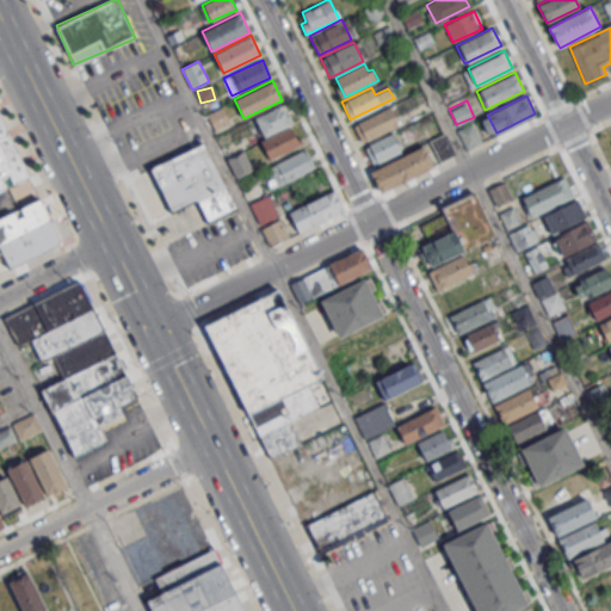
[(207,116),(214,129),(229,122),(222,107),(207,116)]
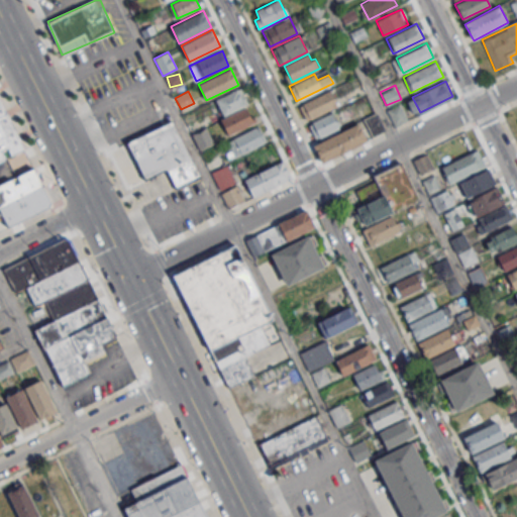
[(300,105),(307,120),(336,105),(329,91),(300,105)]
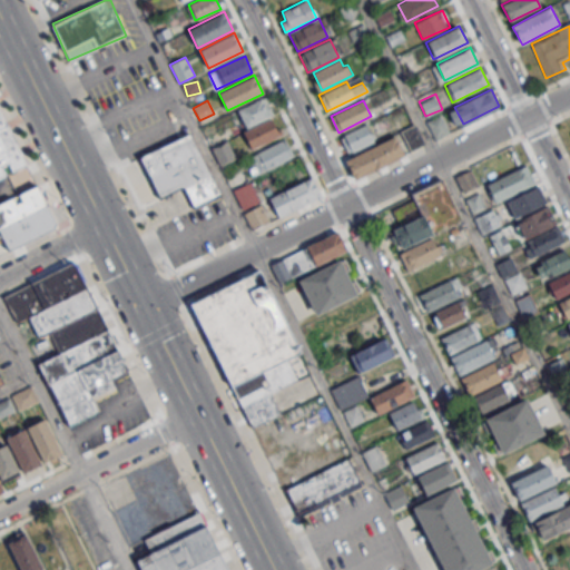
[(0,101),(0,178),(9,175),(18,196),(0,203),(0,246),(2,252),(53,231),(0,101)]
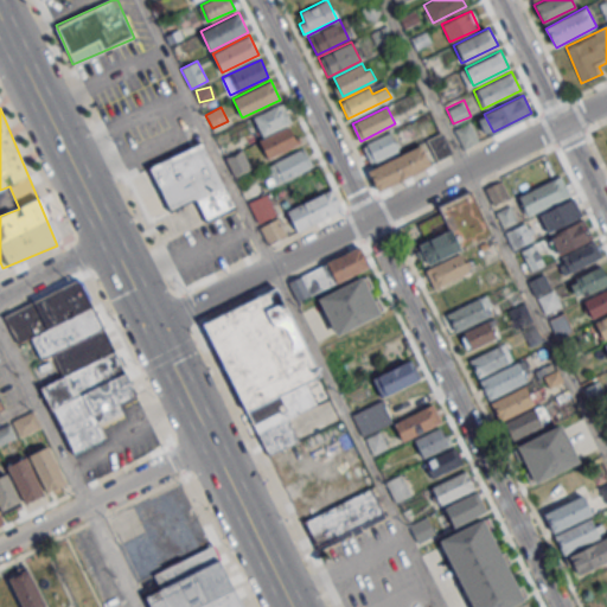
[(462,147),(479,140),(470,121),(454,128),(462,147)]
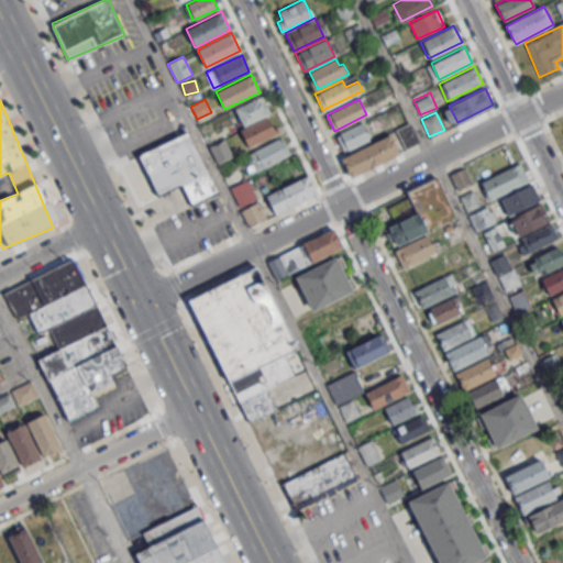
[(233,132),(242,151),(277,133),(267,116),(233,132)]
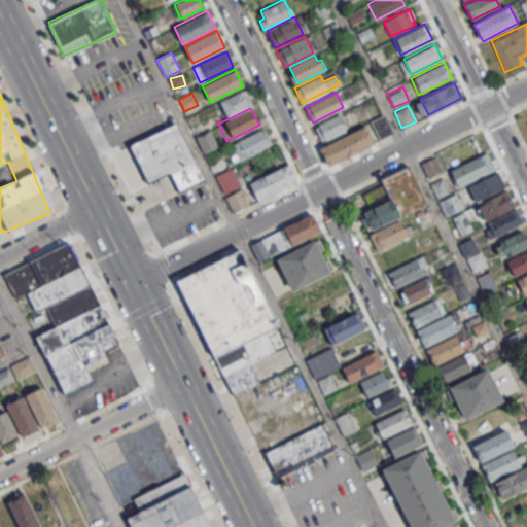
[(314,126),(322,142),(347,130),(339,113),(314,126)]
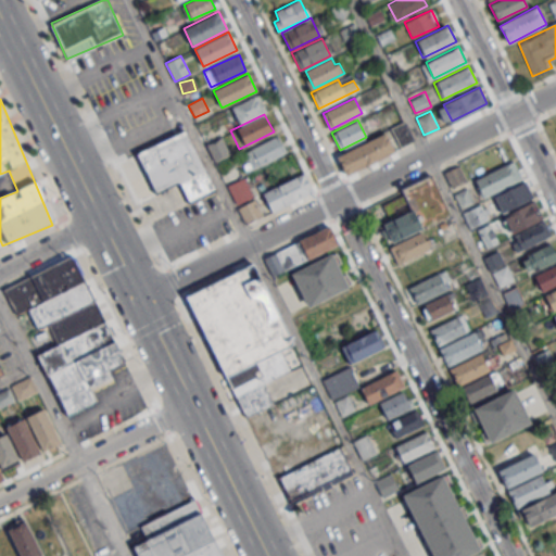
[(414,144),(406,125),(336,153),(343,173),(414,144)]
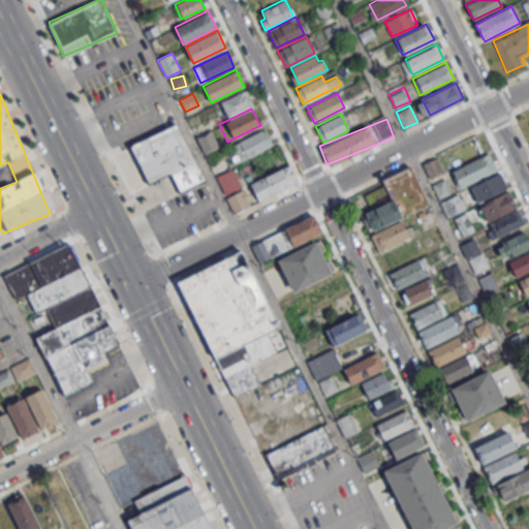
[(204,182),(177,122),(127,144),(147,187),(170,177),(179,193),(204,182)]
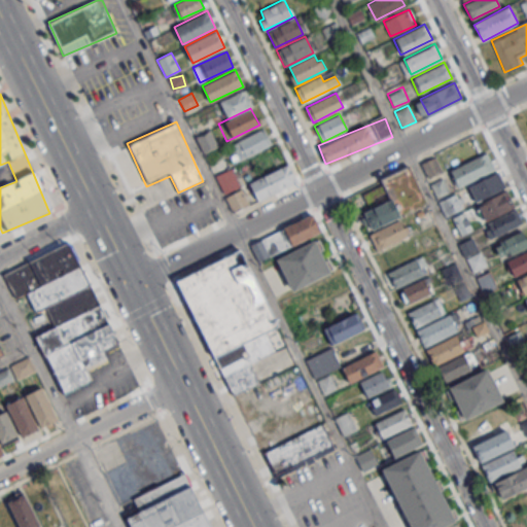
[(232,144),(239,160),(271,143),(264,129),(232,144)]
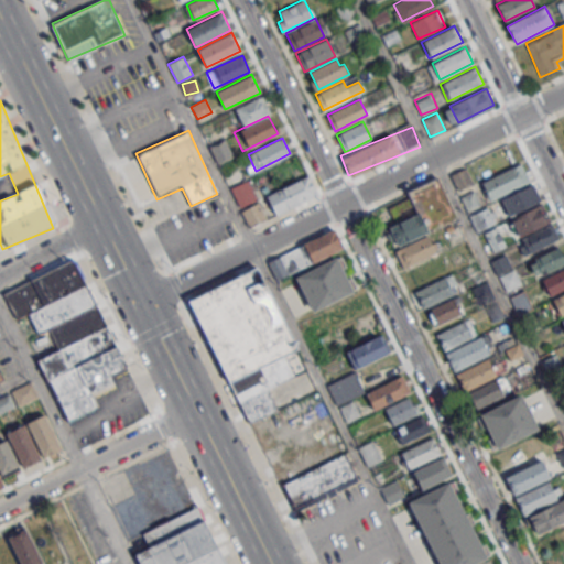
[(218,164),(234,156),(226,139),(209,147),(218,164)]
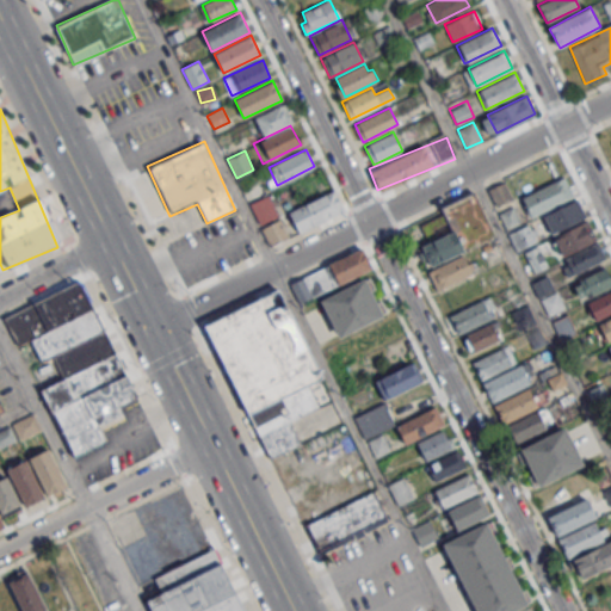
[(523,198),(565,177),(574,195),(531,216),(523,198)]
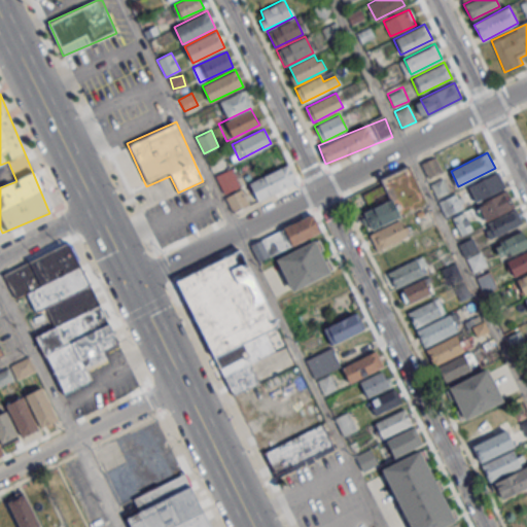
[(296,183),(289,165),(248,181),(256,200),(296,183)]
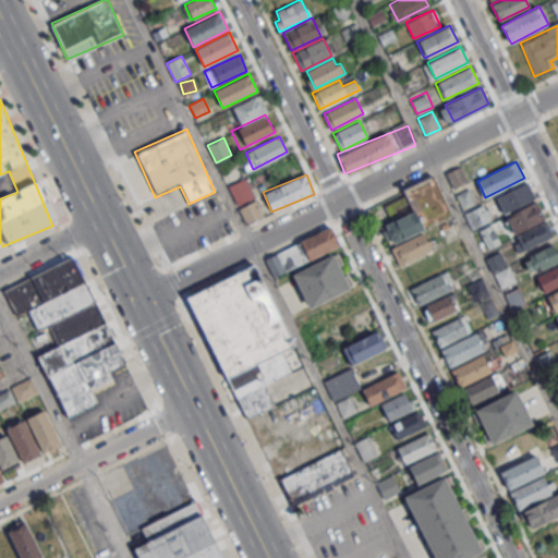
[(452,218),(435,177),(403,190),(413,213),(381,225),(389,244),(452,218)]
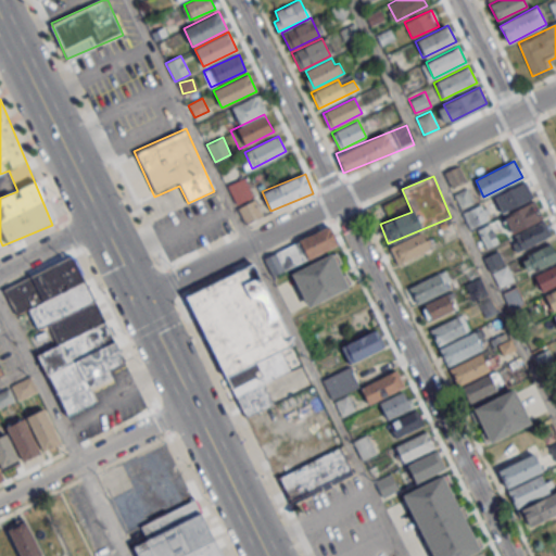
[(245,224),(263,215),(244,177),(227,186),(245,224)]
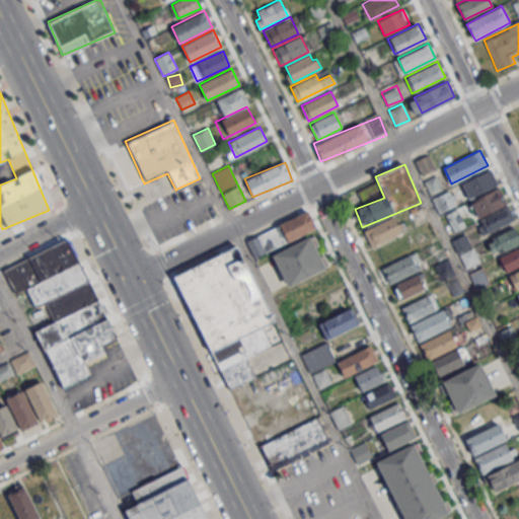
[(461,183),(491,168),(498,184),(469,199),(461,183)]
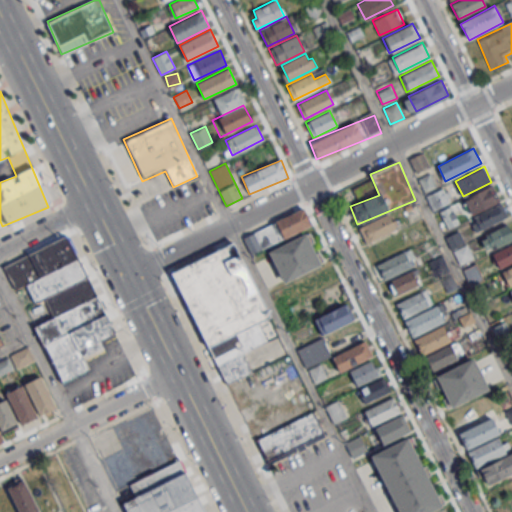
[(425,191),(436,185),(429,172),(417,178),(425,191)]
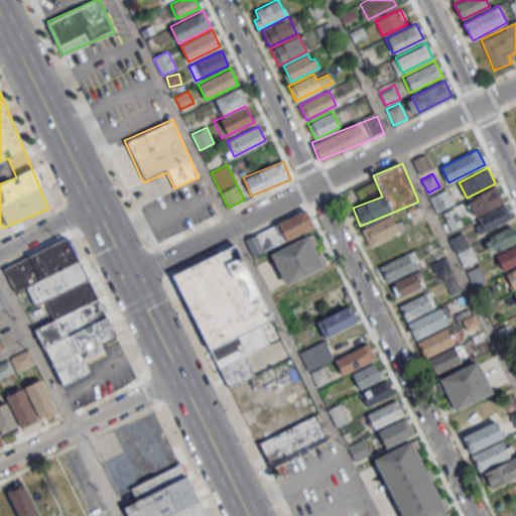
[(468,200),(496,185),(504,201),(475,216),(468,200)]
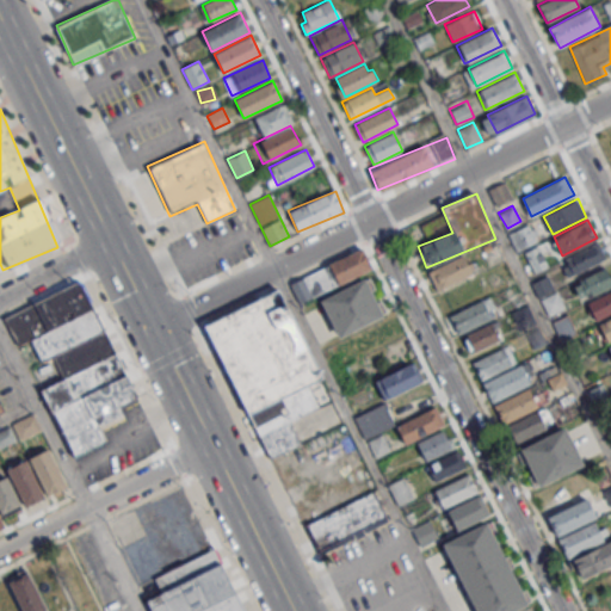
[(507,234),(516,251),(541,239),(532,221),(507,234)]
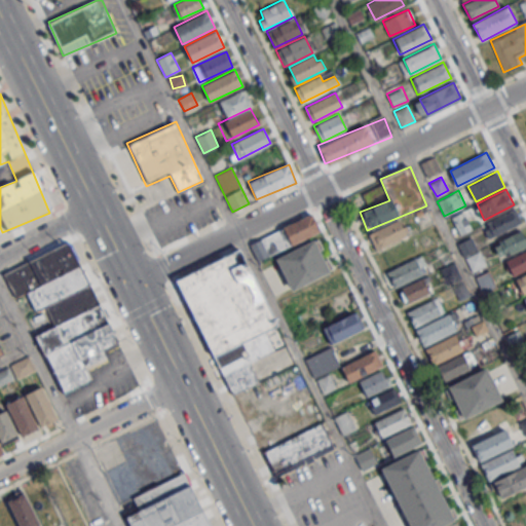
[(490,220),(516,208),(523,223),(498,235),(490,220)]
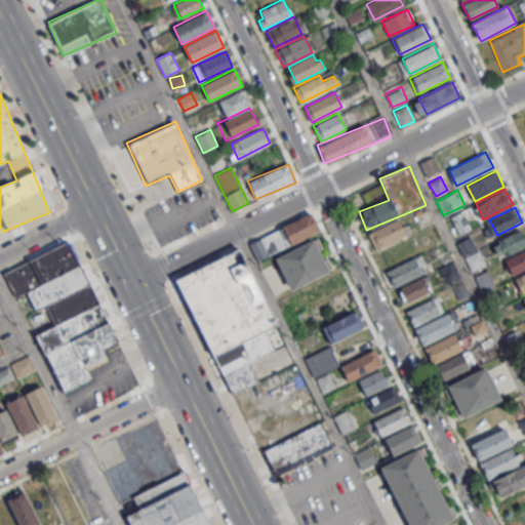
[(320,232),(312,212),(280,227),(281,230),(249,243),(255,258),(320,232)]
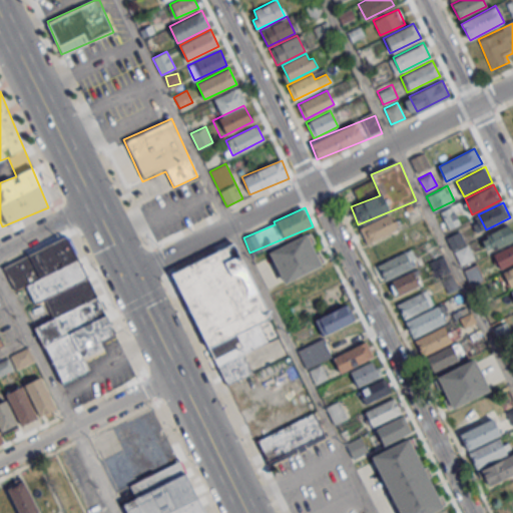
[(359,227),(367,243),(395,230),(387,213),(359,227)]
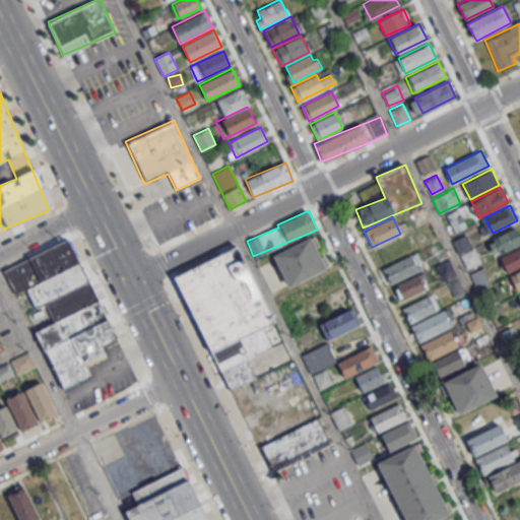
[(491,240),(516,226),(519,235),(519,243),(499,255),(491,240)]
